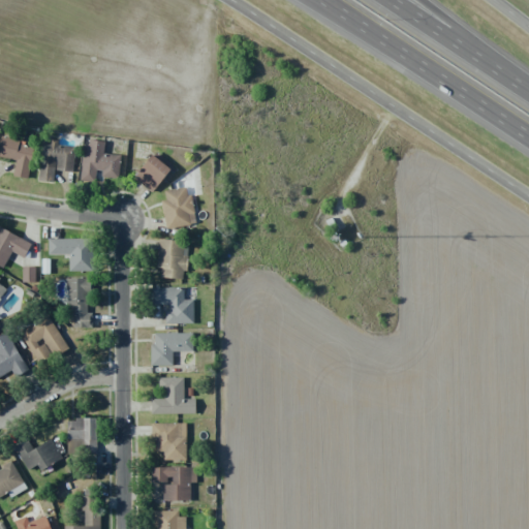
[(12,176),(28,179),(34,144),(1,137),(0,141),(0,157),(16,160),(12,176)]
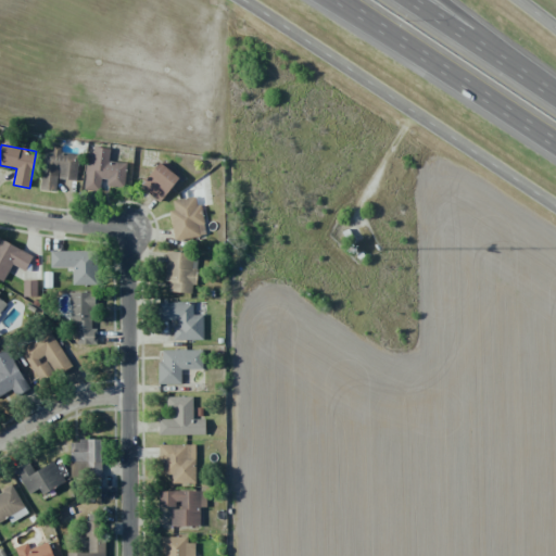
[(76,180),(79,155),(61,153),(61,149),(47,148),(42,190),(55,192),(58,179),(76,180)]
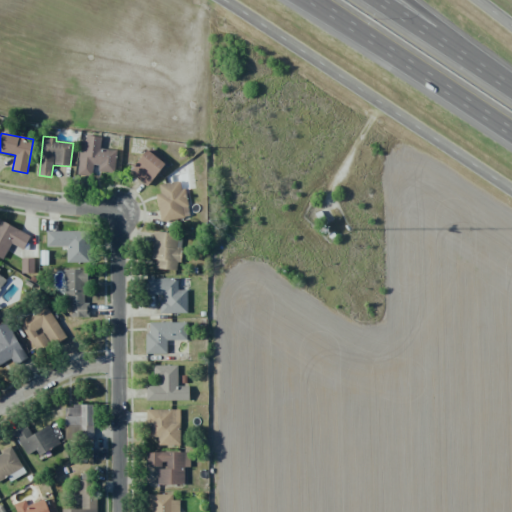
[(78,175),(94,176),(95,171),(115,172),(116,150),(100,149),(101,138),(80,137),(78,175)]
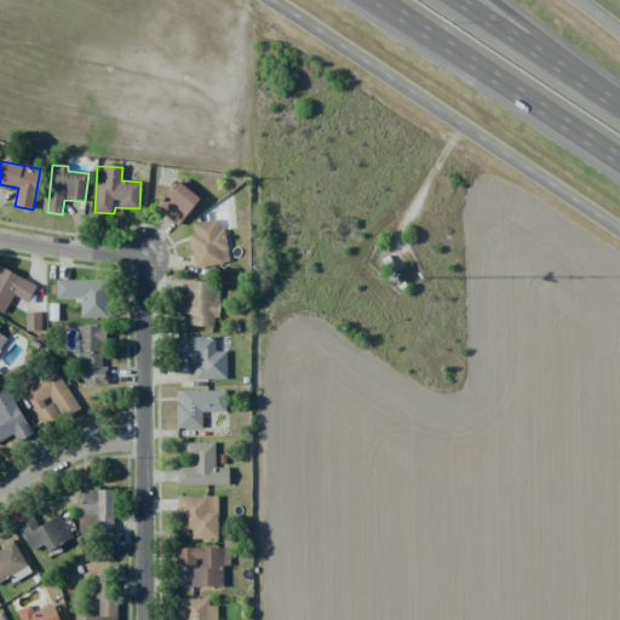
[(200,200),(179,182),(158,206),(178,224),(200,200)]
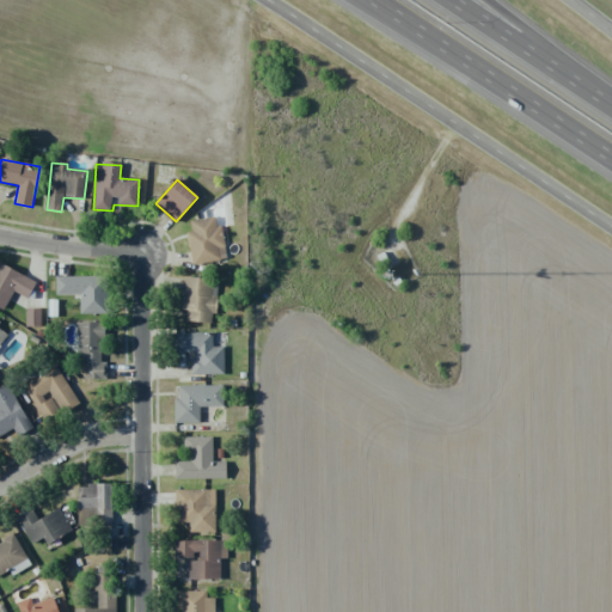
[(191,265),(226,259),(221,225),(216,226),(215,216),(190,221),(191,231),(187,232),(191,265)]
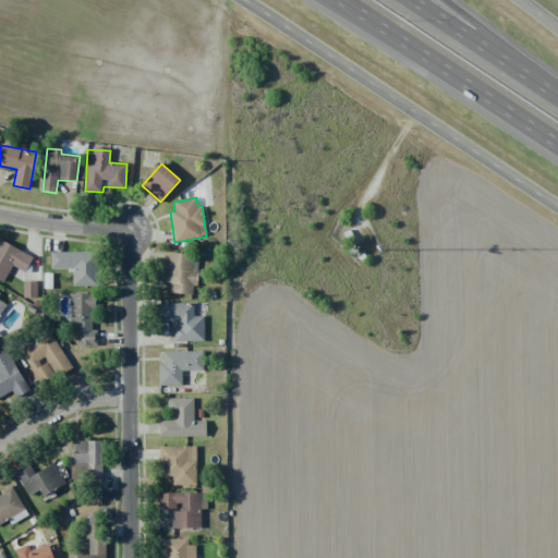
[(0,280),(3,282),(12,266),(25,273),(33,256),(0,240),(0,280)]
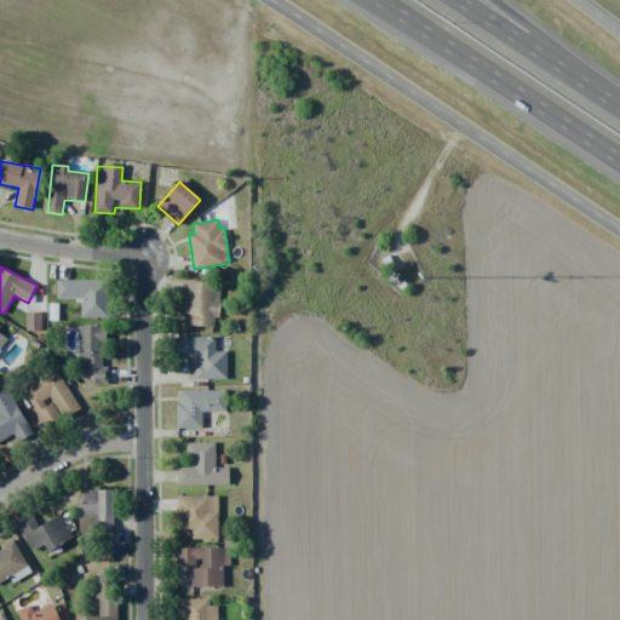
[(81,317),(108,319),(108,281),(57,280),(56,299),(81,299),(81,317)]
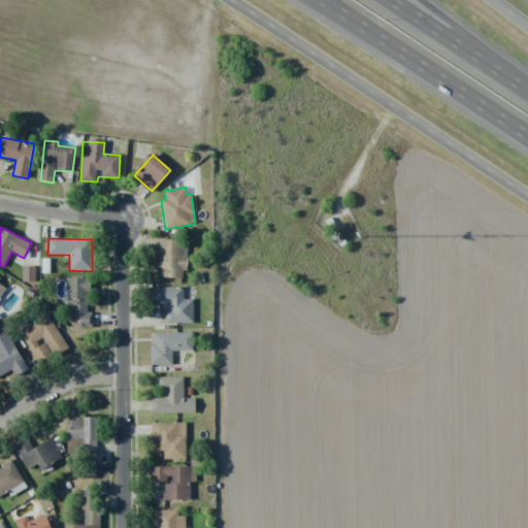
[(185,278),(187,240),(158,239),(157,268),(161,268),(160,277),(185,278)]
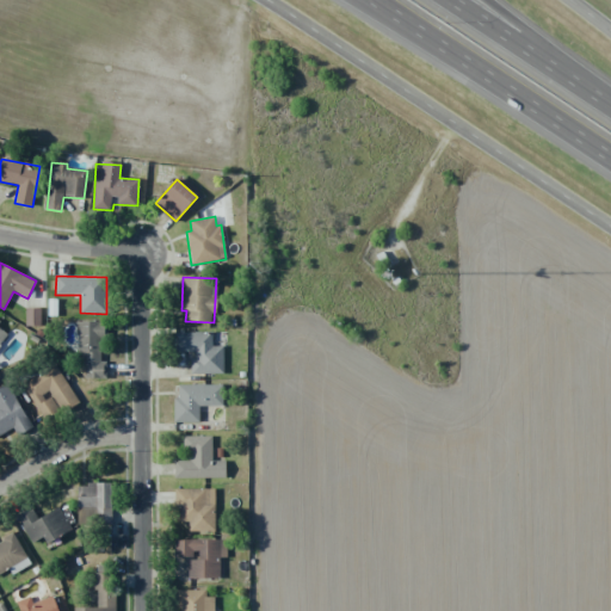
[(105,378),(105,360),(103,360),(103,321),(78,321),(76,378),(105,378)]
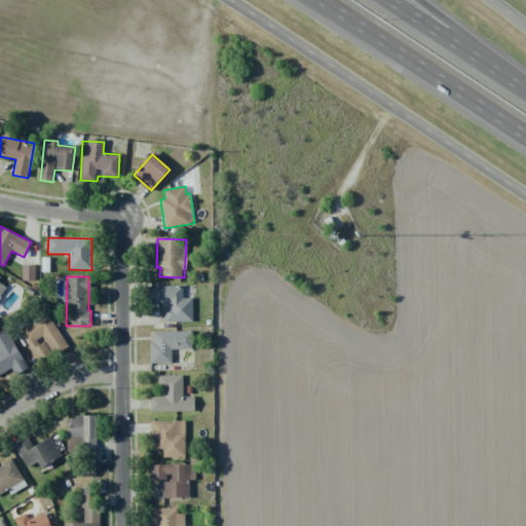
[(192,322),(192,298),(183,298),(182,286),(150,287),(150,304),(164,303),(164,323),(192,322)]
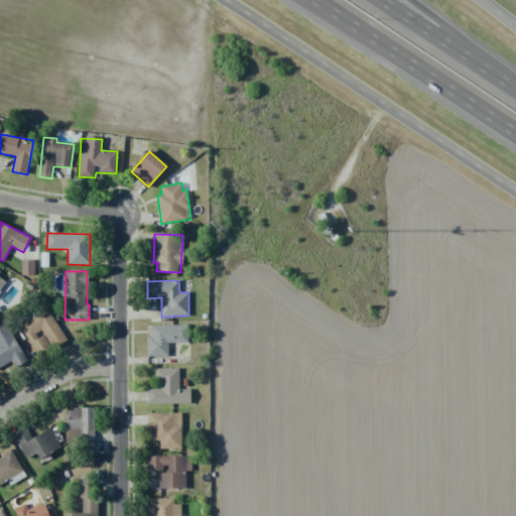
[(67,341),(46,306),(18,324),(37,356),(50,347),(52,349),(67,341)]
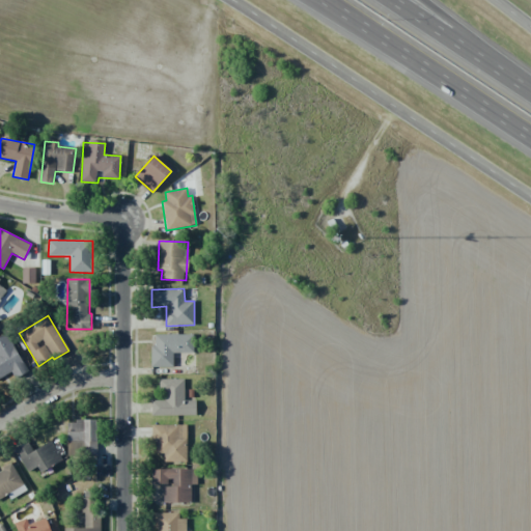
[(0,378),(11,371),(16,379),(28,371),(6,333),(0,336),(0,378)]
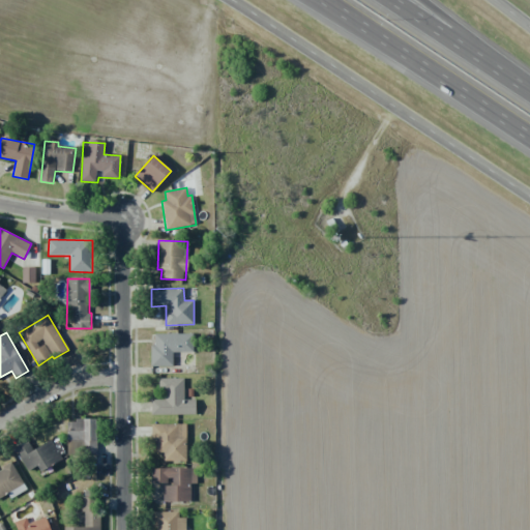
[(194,353),(194,334),(152,333),(151,365),(172,366),(173,352),(194,353)]
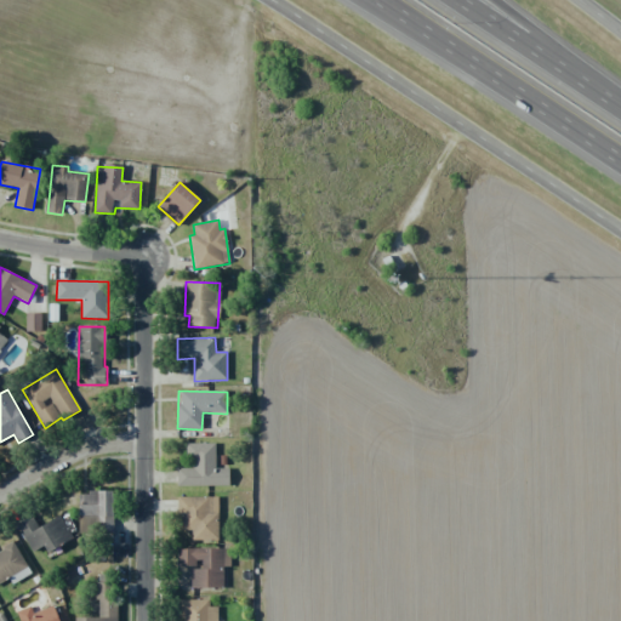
[(229,486),(229,468),(215,467),(216,443),(188,443),(188,468),(177,468),(177,485),(229,486)]
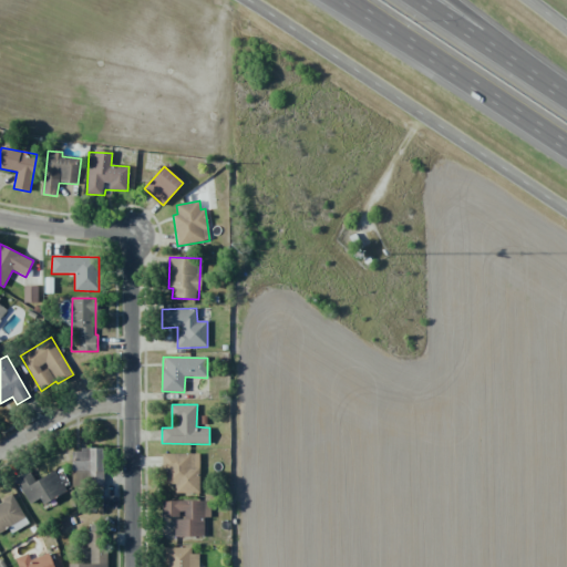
[(104,449),(72,449),(72,486),(103,487),(104,449)]
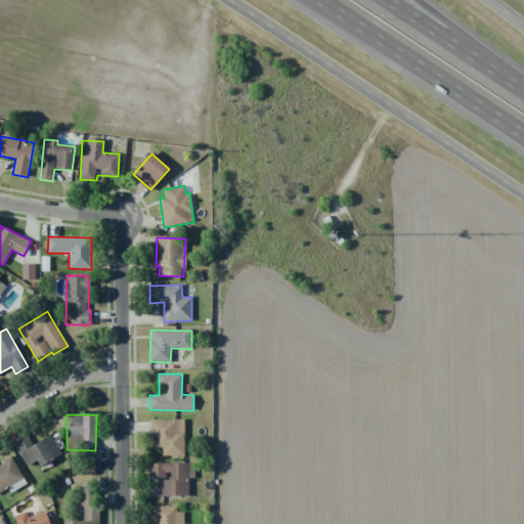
[(184,455),(184,419),(150,420),(150,447),(162,447),(162,455),(184,455)]
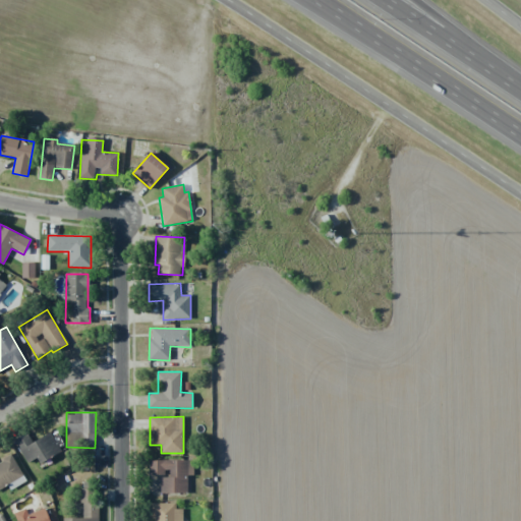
[(61,452),(51,432),(33,443),(26,432),(13,440),(26,463),(37,458),(40,463),(61,452)]
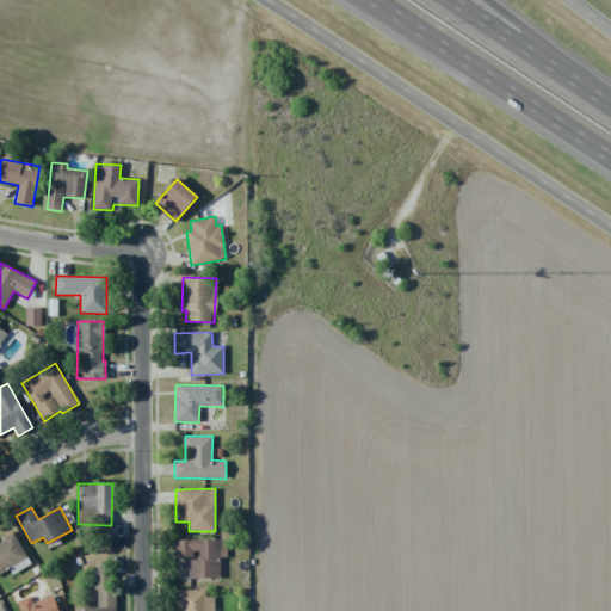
[(14,534),(0,541),(0,573),(10,568),(13,574),(31,565),(14,534)]
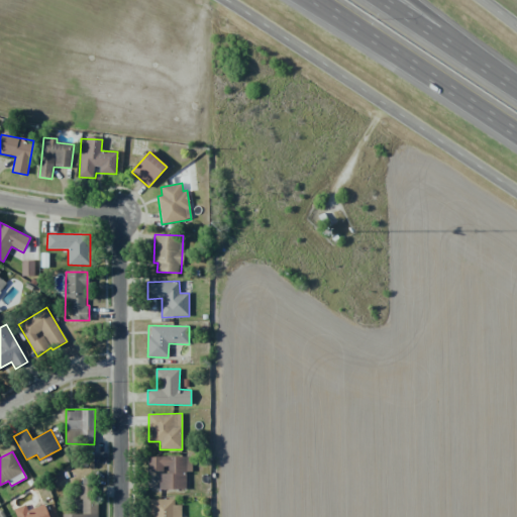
[(186,490),(186,472),(191,472),(192,456),(147,456),(147,472),(160,472),(160,490),(186,490)]
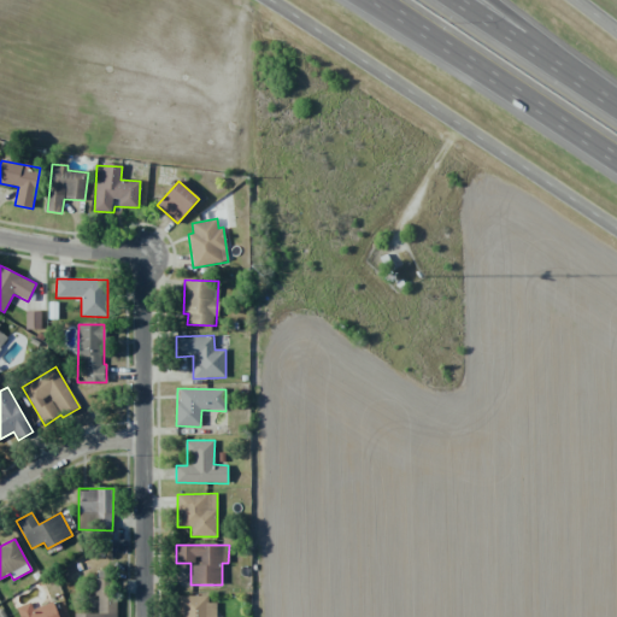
[(113,616),(115,571),(97,571),(97,594),(99,594),(98,613),(86,613),(86,616),(113,616)]
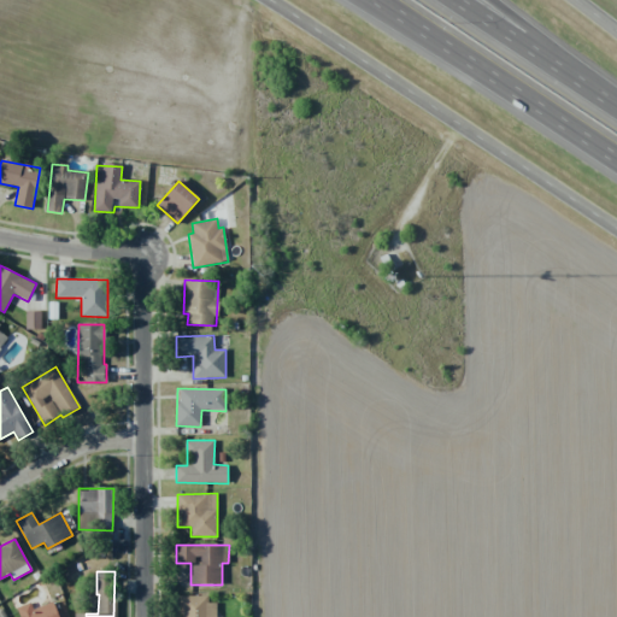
[(223,616),(222,616),(216,616),(217,603),(209,603),(207,595),(180,595),(178,616),(223,616)]
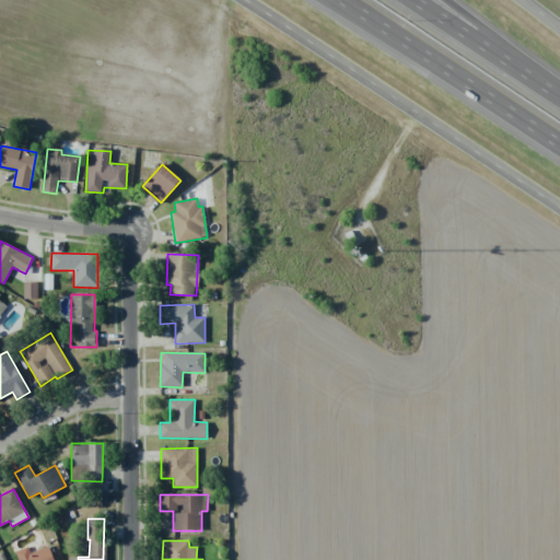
[(54,559),(48,546),(31,552),(27,547),(13,552),(15,559),(54,559)]
